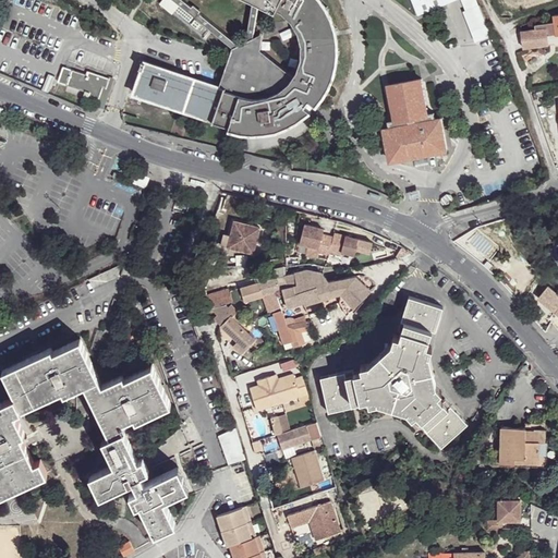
[(258,0),(265,3),(273,7),(292,16),(303,26),(308,36),(312,49),(312,58),(308,68),(300,80),(294,87),(241,47),(239,45),(237,50),(223,88),(146,61),(135,94),(228,125),(231,128),(250,133),(264,134),(279,133),(295,129),(313,119),(325,109),(336,93),(341,77),(344,63),(347,49),(343,35),(340,22),(330,7),(325,0),(258,0)]
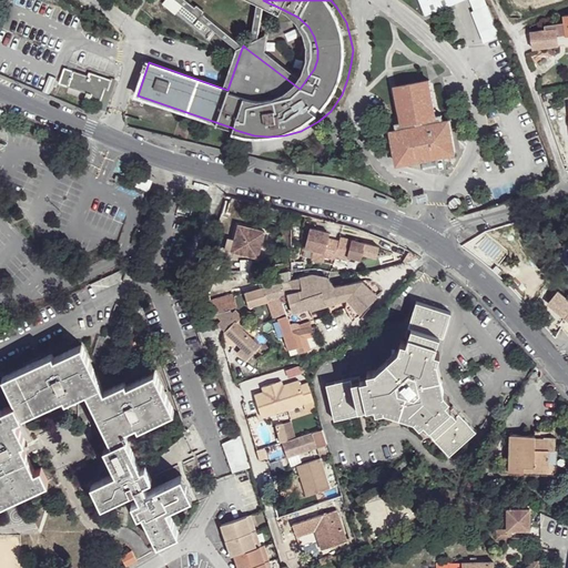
[(185,0),(174,0),(241,51),(243,46),(185,0)]
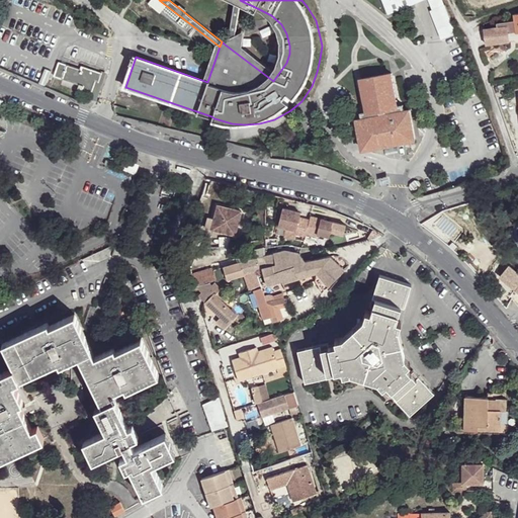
[(243,9),(246,3),(240,0),(237,0),(235,5),(237,6),(233,38),(224,44),(273,81),(278,74),(245,48),(246,32),(238,36),(242,8),(243,9)]
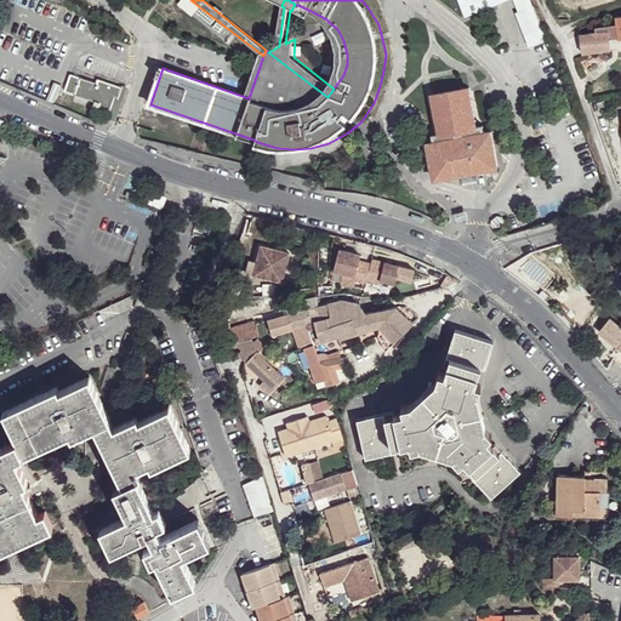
[(505,0),(457,0),(465,17),(505,0)]
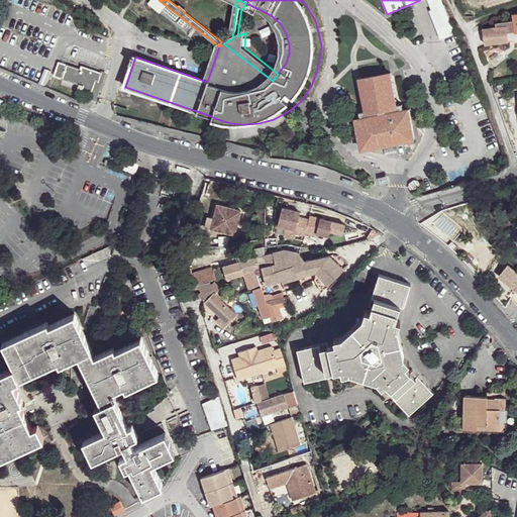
[(428,11),(439,39),(454,33),(443,5),(428,11)]
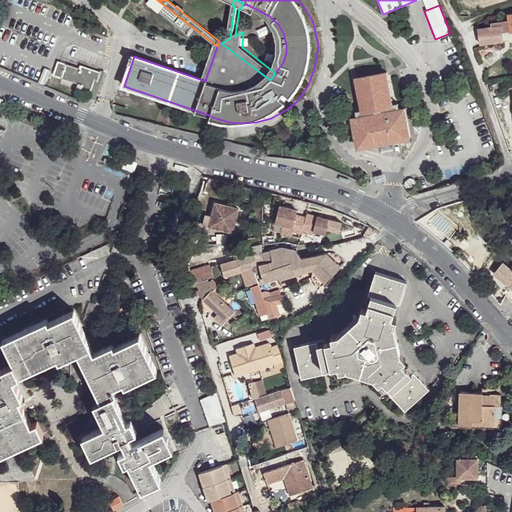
[(493,28),(480,30),(482,45),(511,41),(511,13),(509,14),(511,20),(492,23),(493,28)]
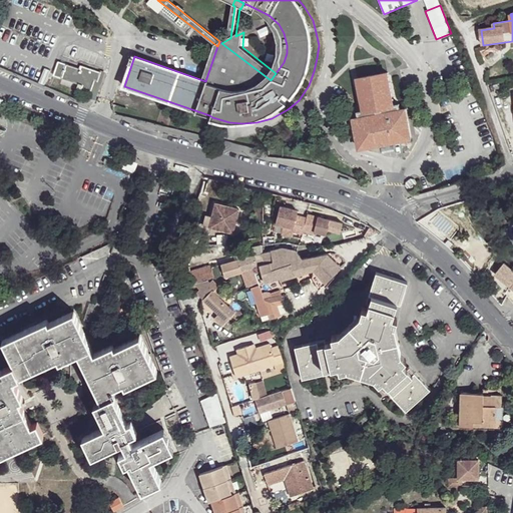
[(81,67),(59,59),(53,74),(79,83),(78,86),(91,90),(95,80),(98,80),(101,71),(82,64),(81,67)]
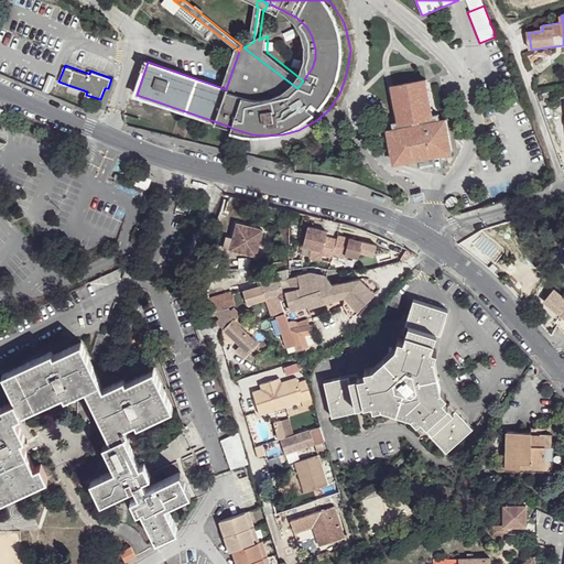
[(426,79),(393,85),(401,121),(402,128),(396,129),(390,130),(396,162),(453,152),(445,120),(440,120),(435,121),(434,117),(426,79)]
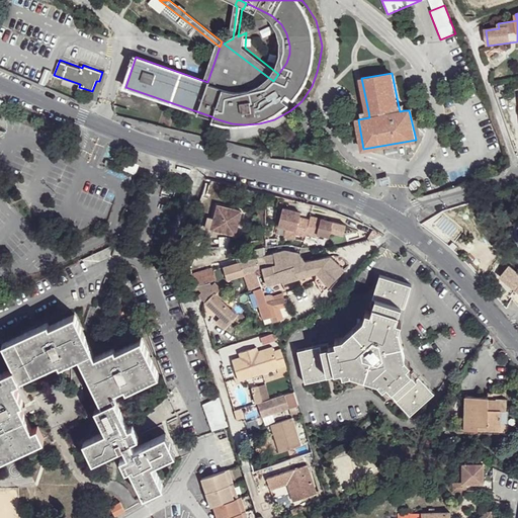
[(468,210),(466,203),(445,210),(446,218),(450,229),(470,222),(469,210),(468,210)]
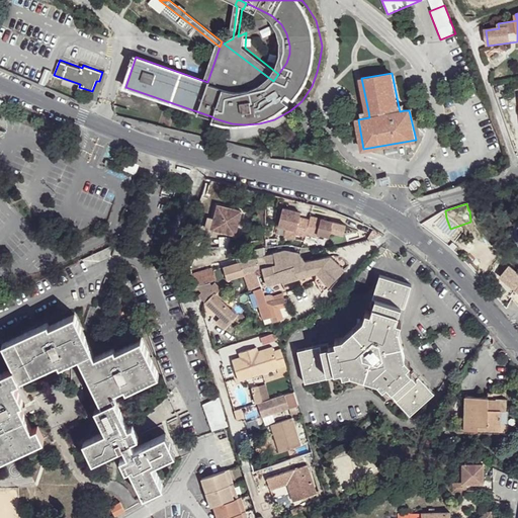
[(240,211),(217,205),(213,219),(210,230),(234,236),(240,211)]
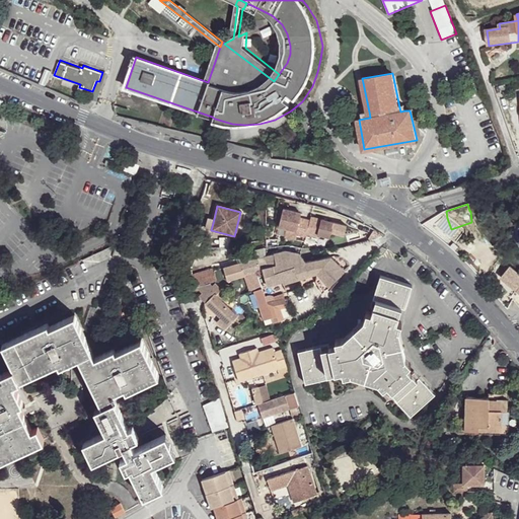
[(300,214),(282,209),(278,227),(295,232),(294,235),(305,238),(306,232),(309,221),(299,219),(300,214)]
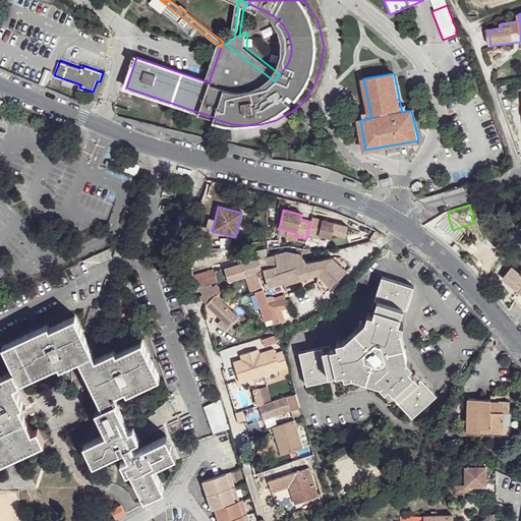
[(449,219),(448,212),(444,212),(440,216),(442,222),(449,219)]
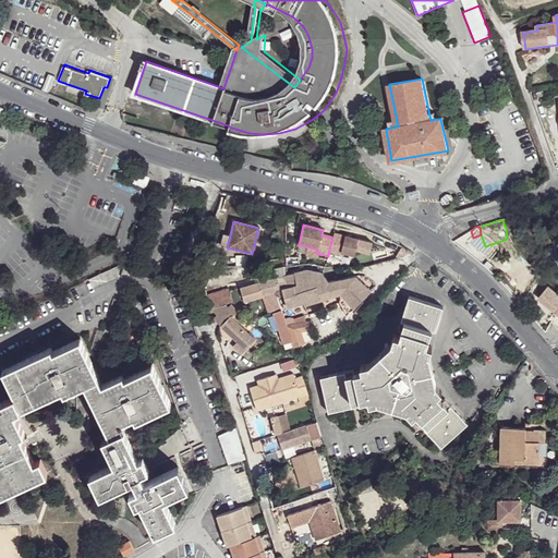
[(359,237),(334,230),(332,238),(329,250),(341,253),(341,250),(354,253),(359,237)]
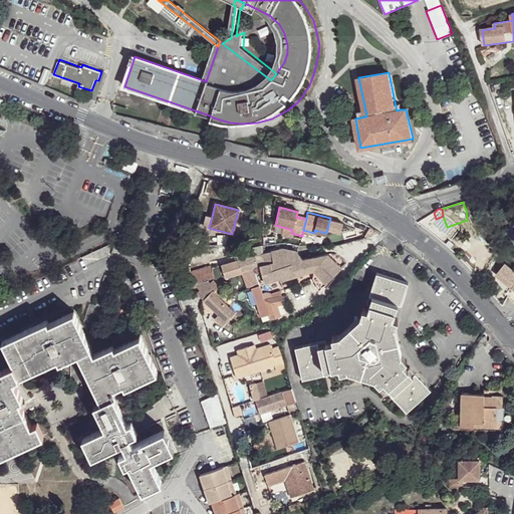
[(206,215),(203,227),(209,228),(212,217),(206,215)]
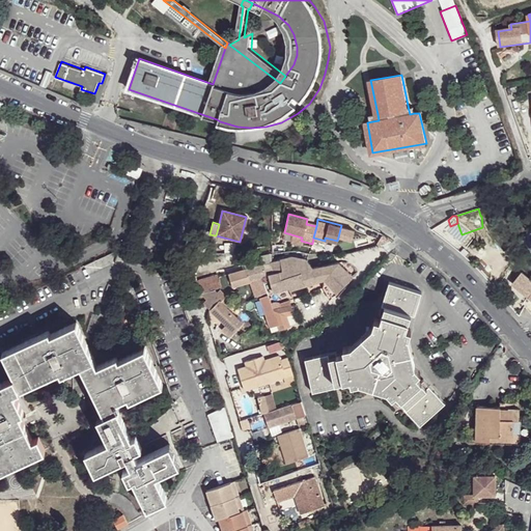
[(270,275),(274,274),(271,262),(267,263),(264,255),(244,261),(247,270),(229,275),(233,288),(251,283),(250,281),(269,276),(269,275),(270,275)]
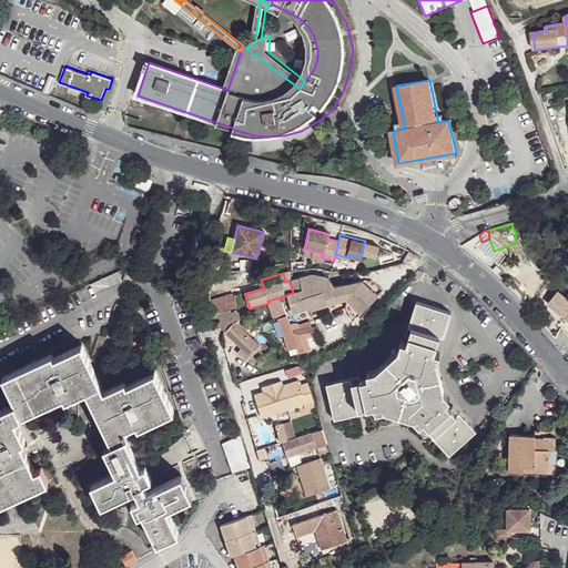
[(313,274),(290,281),(293,293),(288,294),(294,312),(308,306),(310,310),(347,298),(362,282),(335,287),(330,279),(313,274)]
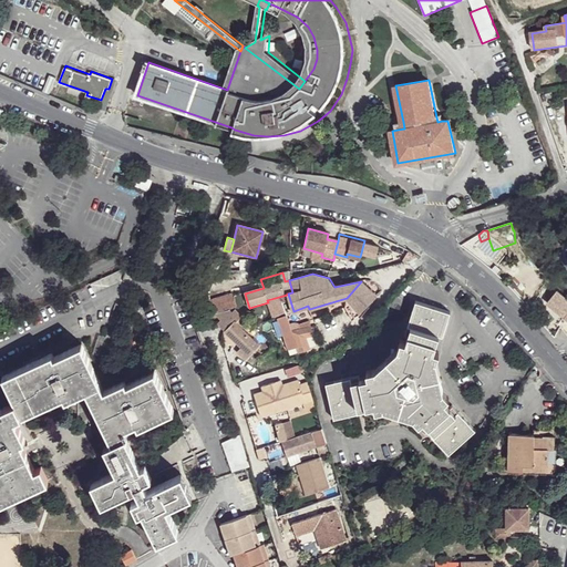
[(377,295),(361,281),(347,298),(361,312),(369,303),(377,295)]
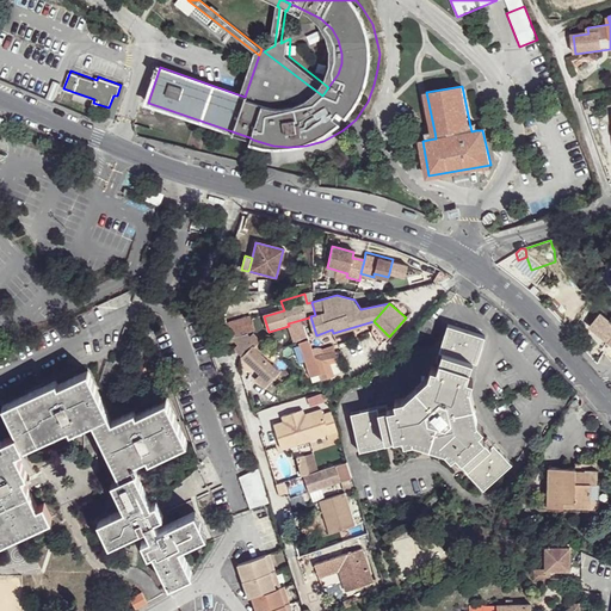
[(610,322),(598,315),(590,329),(610,341),(610,322)]
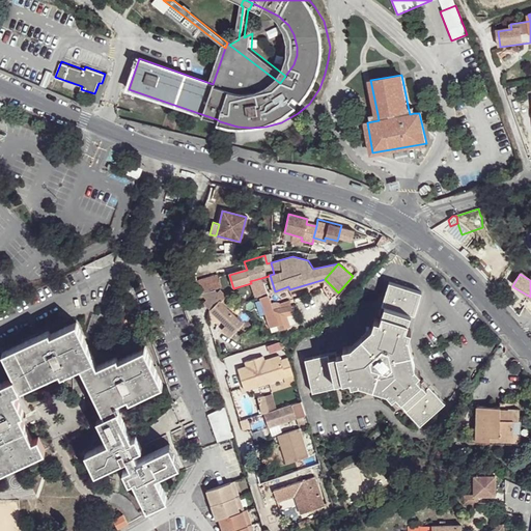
[(355,278),(353,276),(345,284),(347,286),(355,278)]
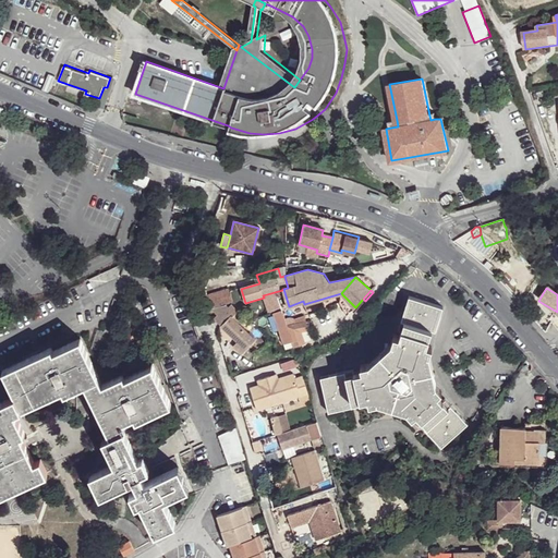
[(445,307),(412,298),(404,320),(407,322),(434,330),(437,331),(445,307)]
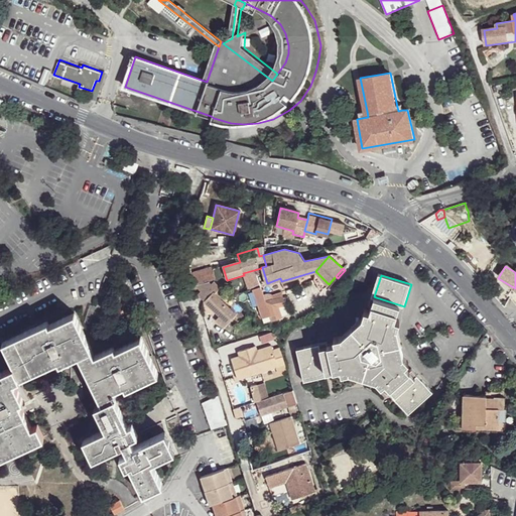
[(226,293),(215,281),(211,285),(209,283),(198,294),(205,301),(214,293),(220,298),(226,293)]
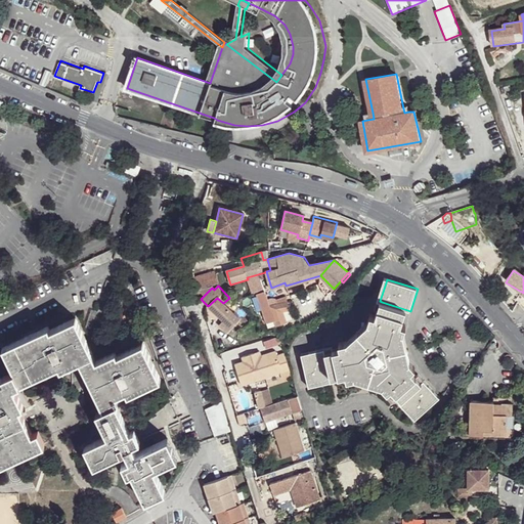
[(284,295),(275,298),(276,302),(268,306),(269,307),(274,319),(276,324),(287,320),(284,311),(290,308),(284,295)]
